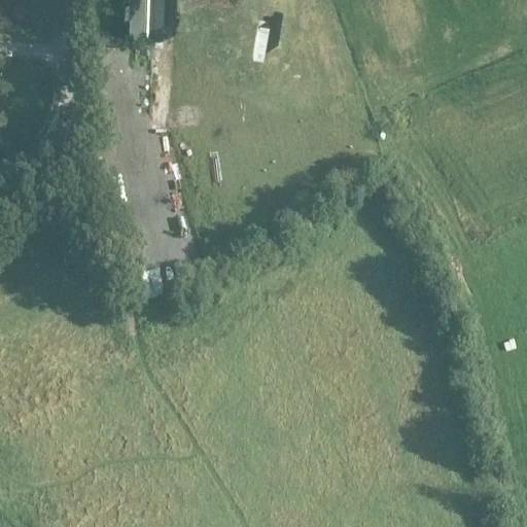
[(130,0),(129,36),(150,36),(150,0),(130,0)]
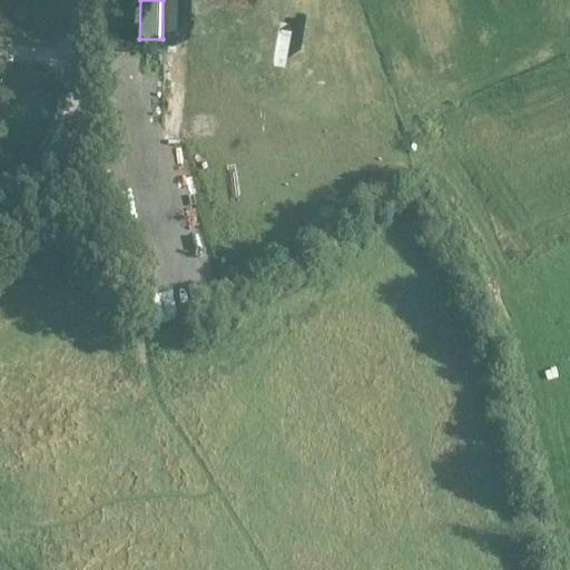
[(297,28),(296,11),(263,12),(264,29),(297,28)]
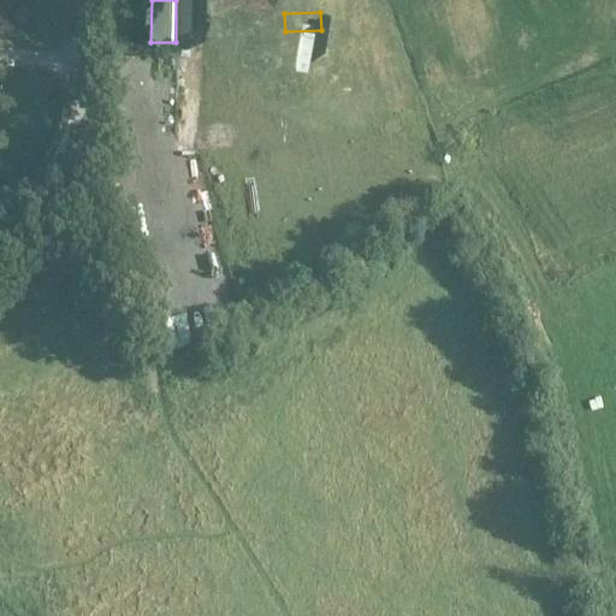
[(234,110),(232,122),(250,124),(253,113),(234,110)]
